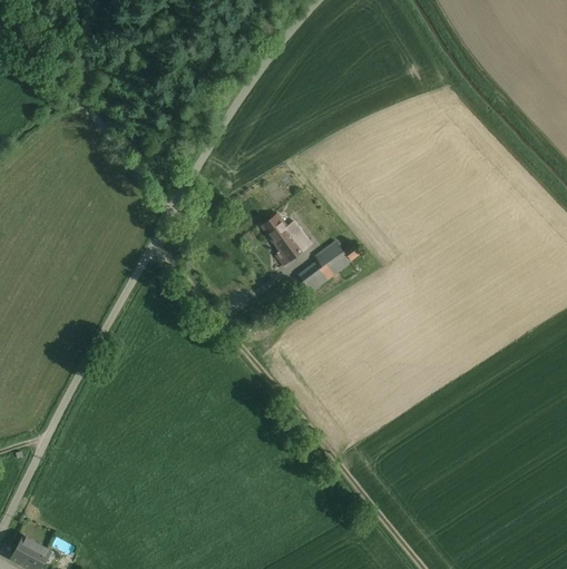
[(289,233),(285,227),(274,214),(257,226),(272,245),(289,233)]
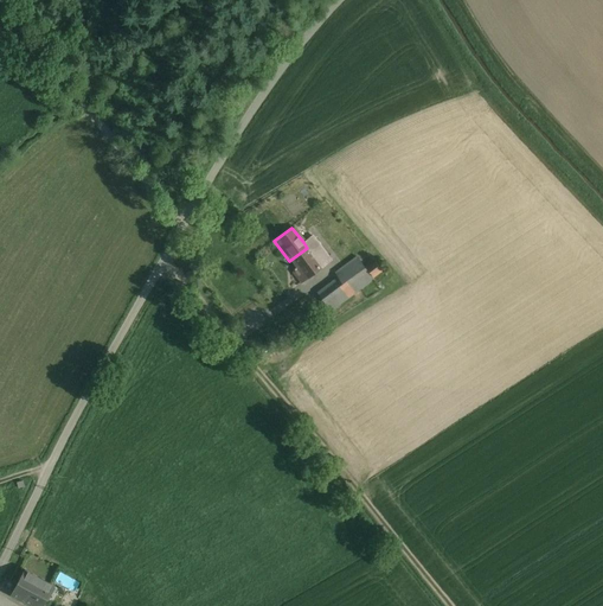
[(307,248),(289,261),(295,269),(292,273),(300,282),(329,260),(312,236),(303,242),(307,248)]
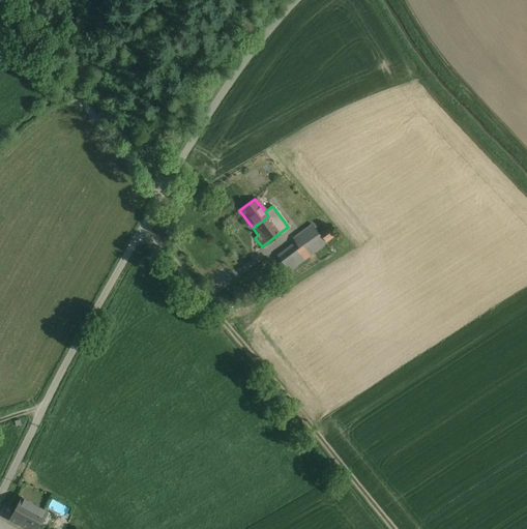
[(294,241),(276,255),(288,271),(324,243),(310,225),(292,238),(294,241)]
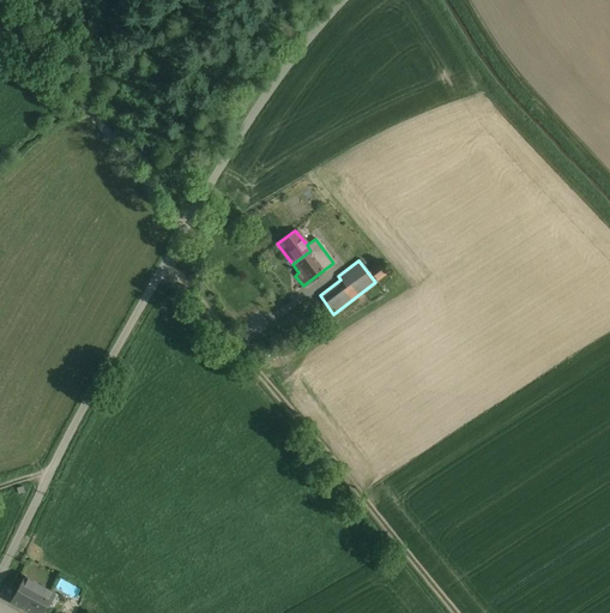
[(38,612),(50,592),(22,576),(8,600),(32,612),(38,612)]
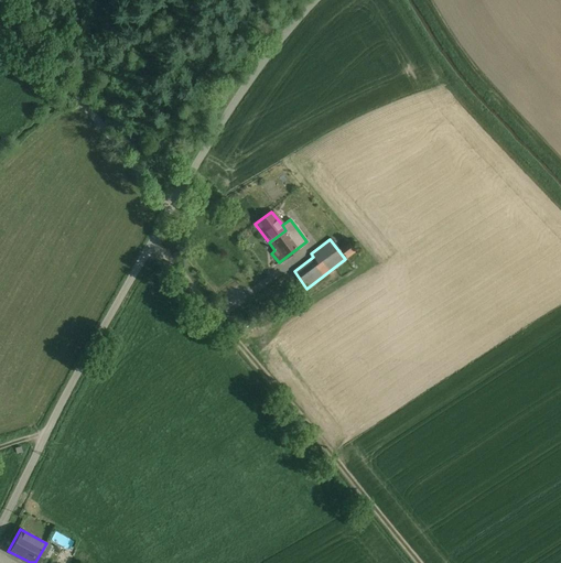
[(51,539),(68,549),(73,540),(56,530),(51,539)]
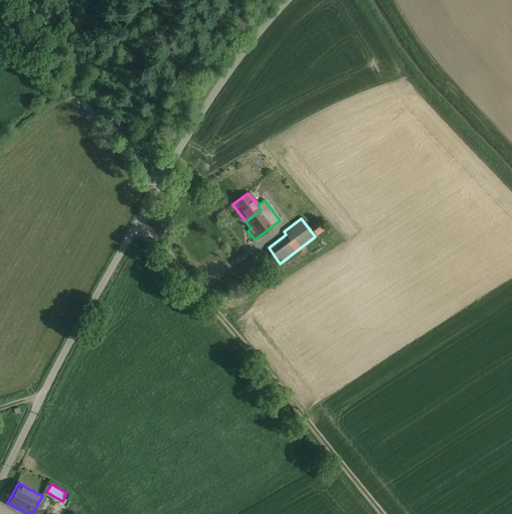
All buildings are outlined.
